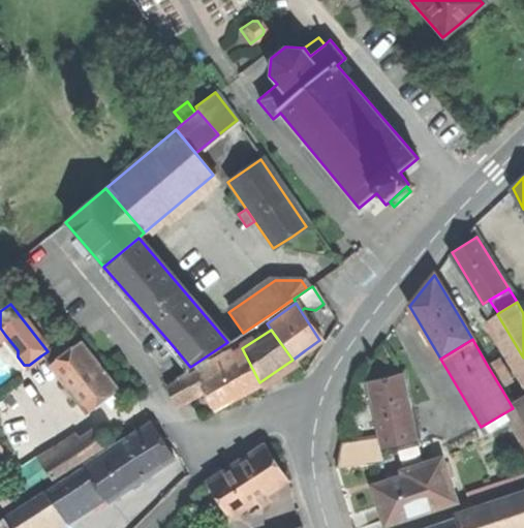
[(41,355),(49,365),(67,351),(60,342),(48,351),(41,355)]
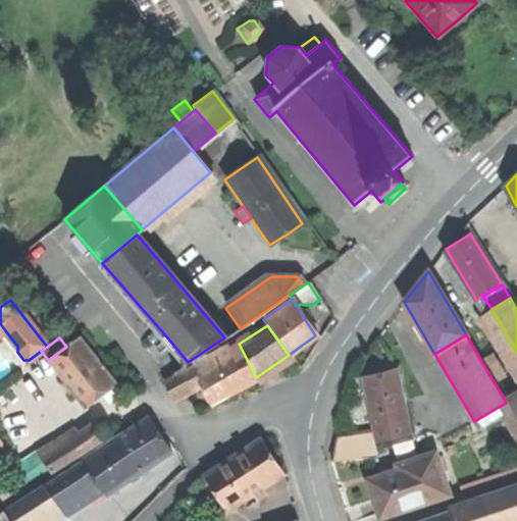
[(48,360),(85,408),(101,396),(114,386),(78,339),(66,347),(48,360)]
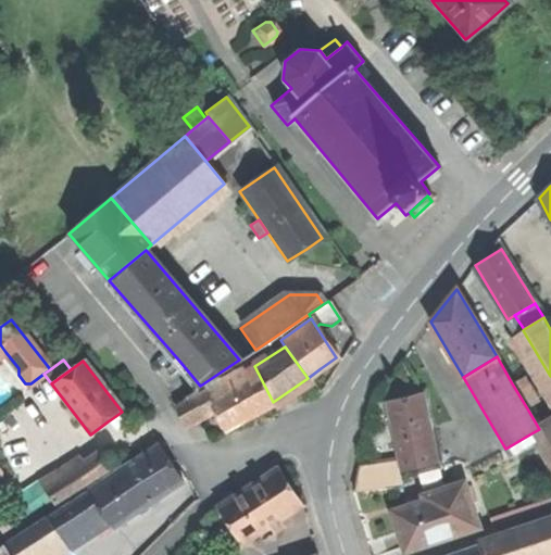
[(213,411),(224,429),(248,417),(274,404),(273,402),(254,366),(245,373),(242,369),(203,390),(213,411)]
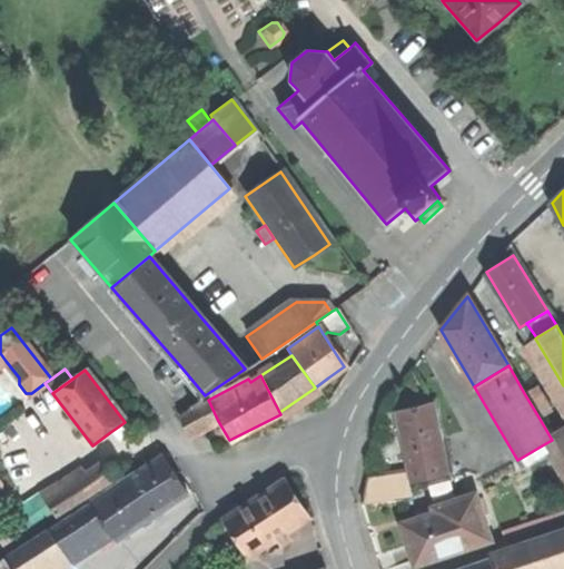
[(536,386),(524,393),(540,419),(552,411),(536,386)]
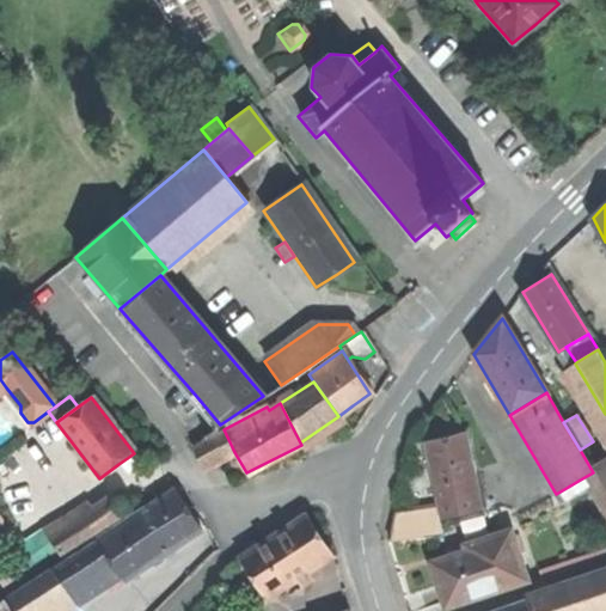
[(426,427),(428,439),(461,433),(459,421),(426,427)]
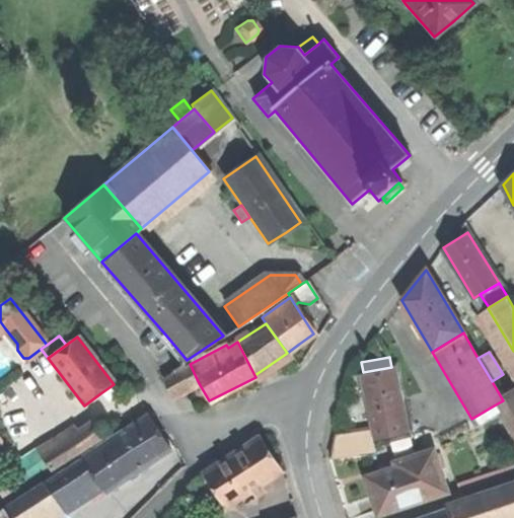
[(171,397),(199,383),(190,364),(162,378),(171,397)]
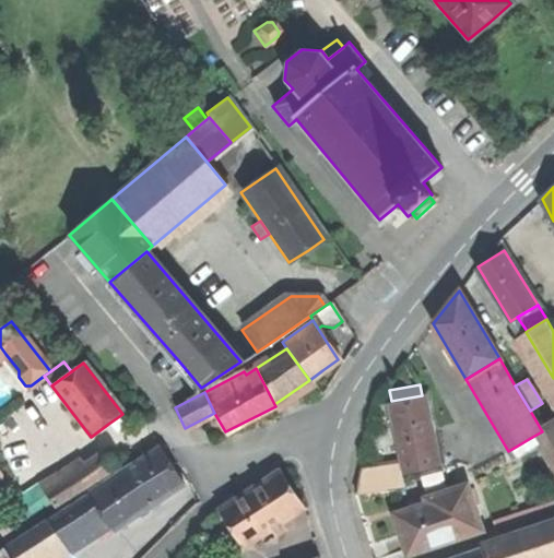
[(392,422),(395,438),(429,432),(423,395),(422,395),(391,401),(388,402),(392,422)]
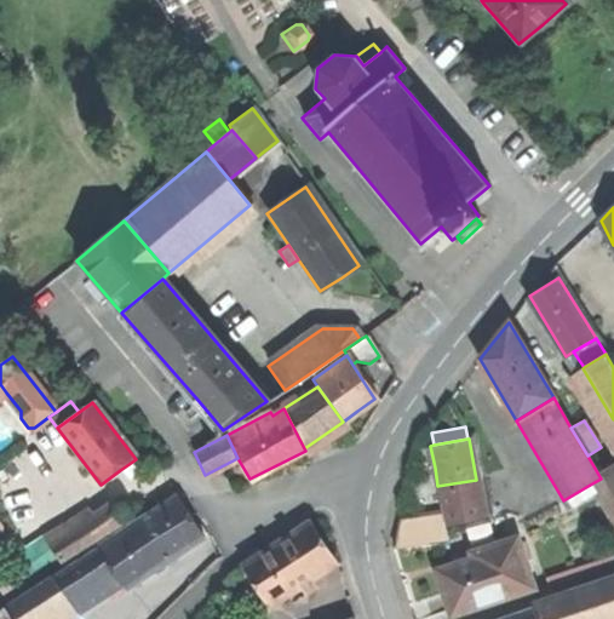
[(613,493),(604,480),(603,476),(601,479),(590,485),(613,523),(613,493)]
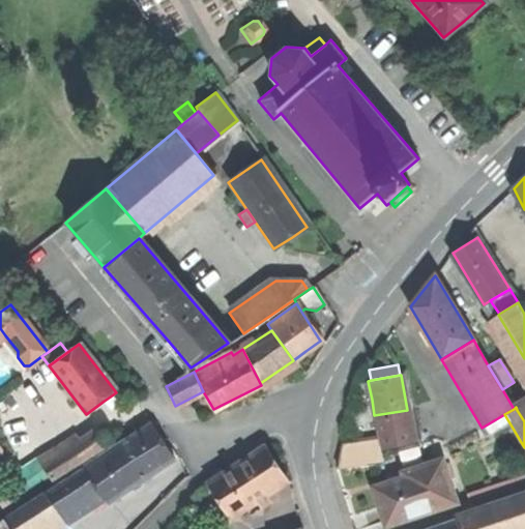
[(374,415),(380,448),(398,445),(397,443),(412,440),(407,410),(374,415)]
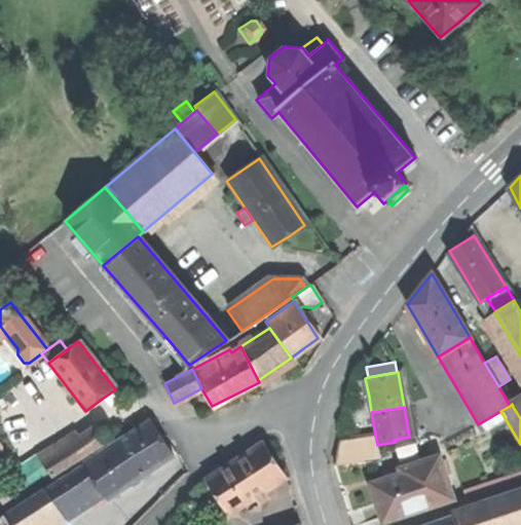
[(172,455),(150,421),(83,464),(102,493),(105,499),(137,479),(172,455)]
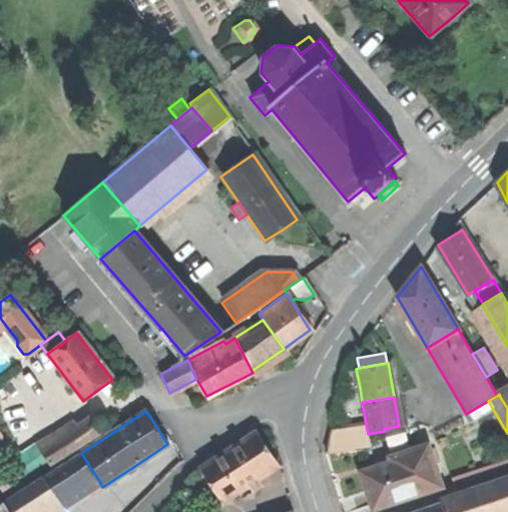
[(96,414),(56,440),(66,457),(107,431),(96,414)]
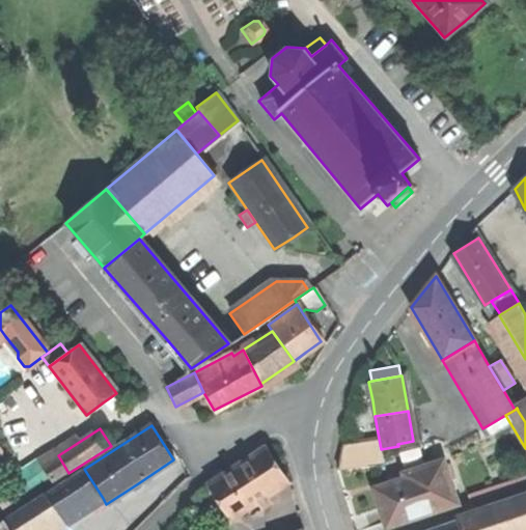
[(381,464),(376,441),(340,446),(336,470),(381,464)]
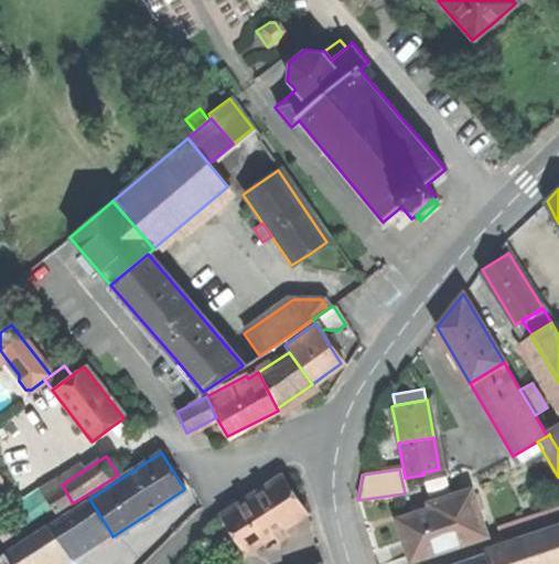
[(223,512),(247,551),(273,534),(282,529),(308,513),(294,491),(283,475),(223,512)]
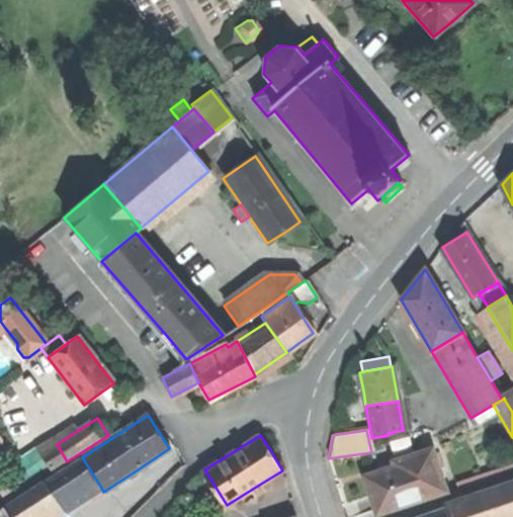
[(53,438),(35,449),(50,471),(67,461),(57,444),(53,438)]
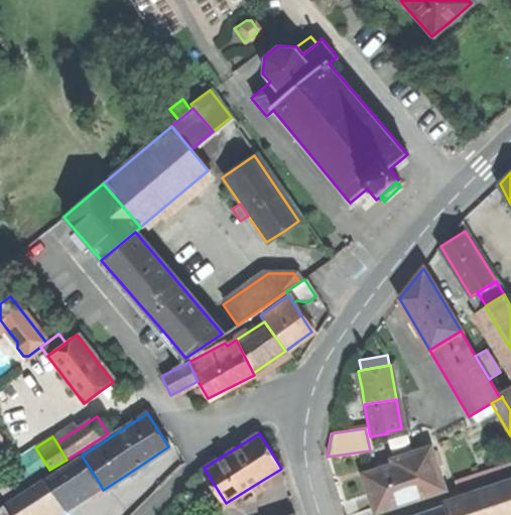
[(0,486),(7,497),(49,470),(35,447),(19,458),(3,469),(0,471),(0,486)]
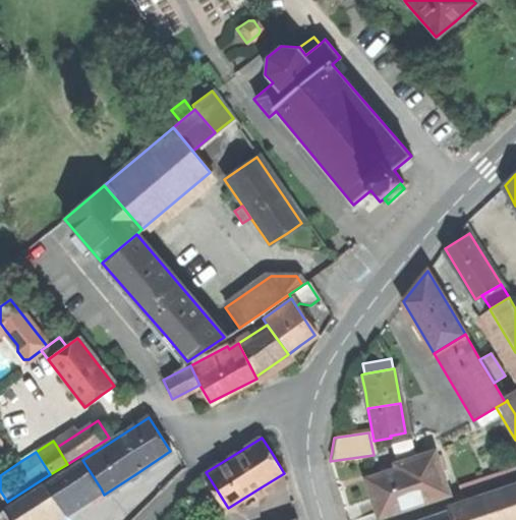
[(373,499),(379,516),(447,495),(434,453),(396,464),(398,470),(366,480),(373,499)]
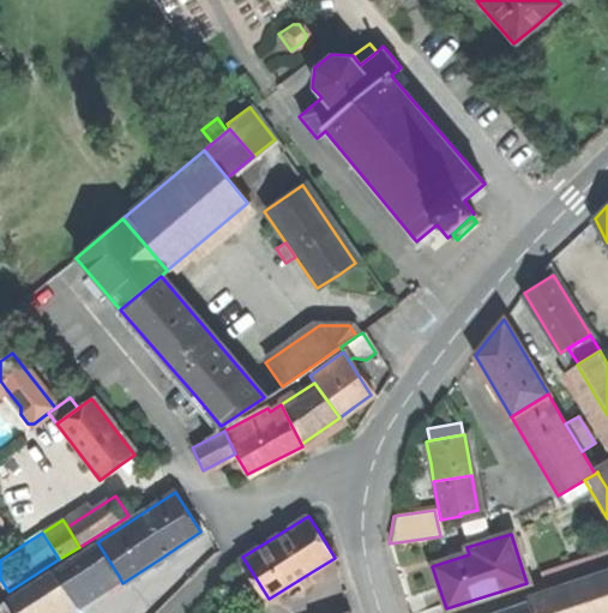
[(0,552),(4,558),(23,545),(18,538),(0,548),(0,552)]
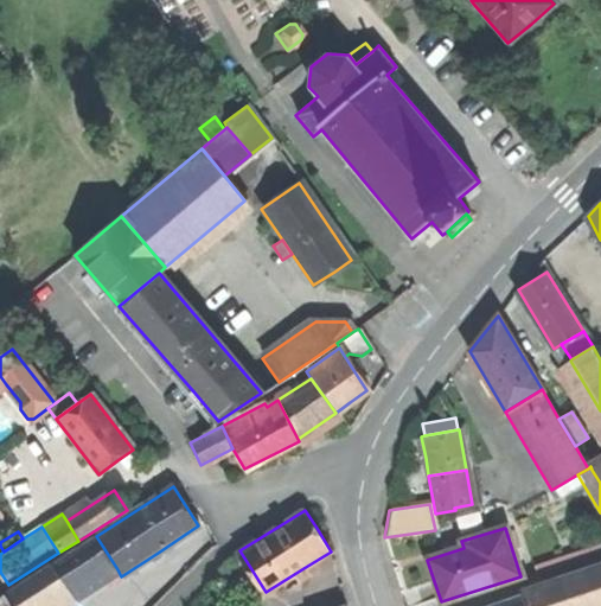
[(96,536),(51,566),(68,591),(72,599),(117,569),(96,536)]
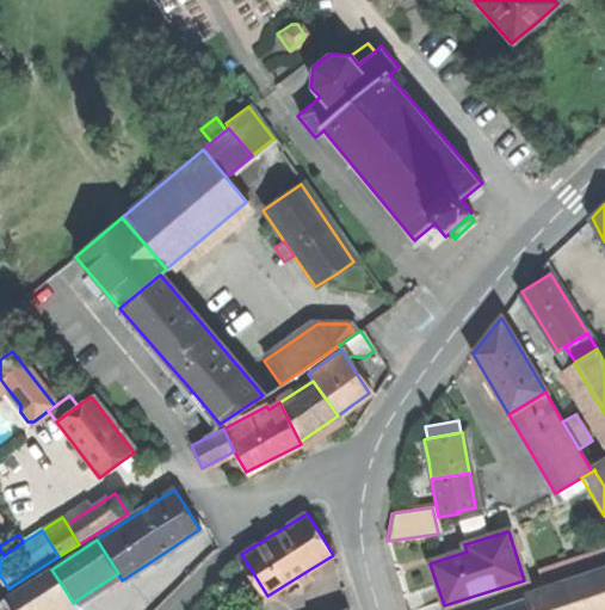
[(604,548),(542,571),(547,587),(604,568),(604,548)]
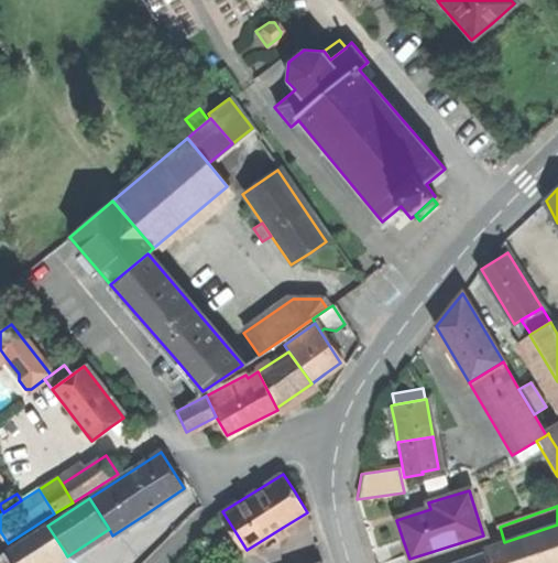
[(483,550),(484,554),(488,562),(557,562),(557,524),(504,542),(483,550)]
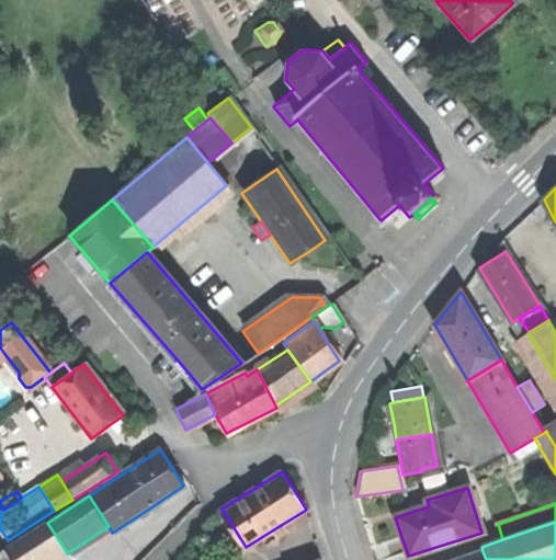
[(47,523),(7,549),(13,559),(42,559),(63,546),(47,523)]
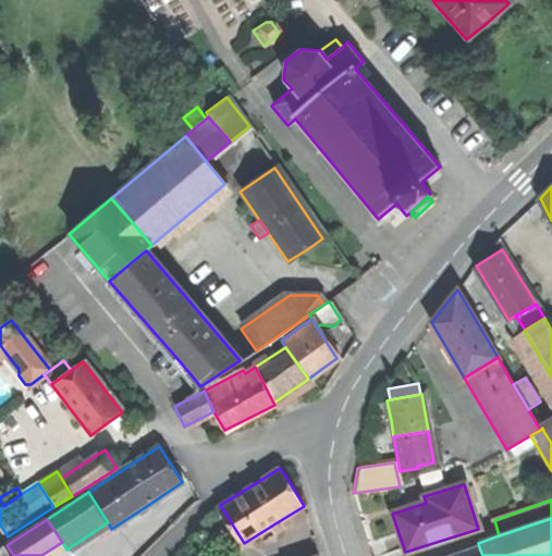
[(283,528),(279,521),(270,527),(274,534),(283,528)]
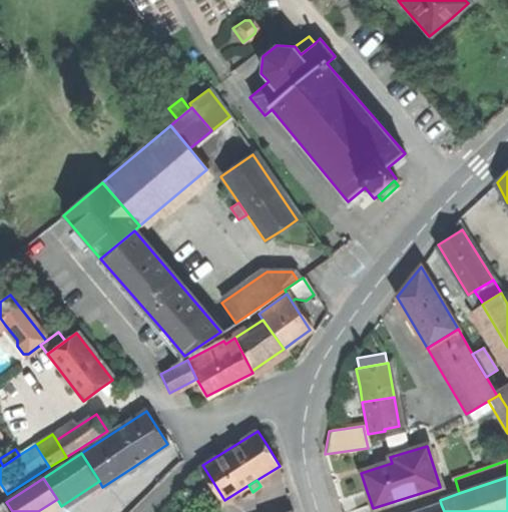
[(12,511),(6,502),(0,506),(0,511),(12,511)]
